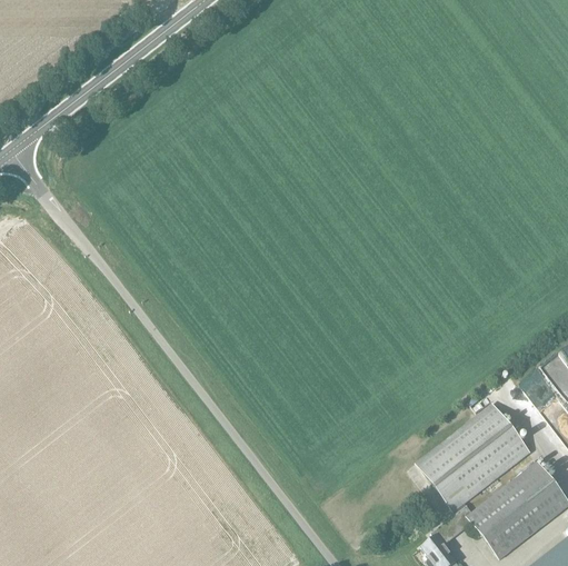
[(567,336),(558,343),(567,356),(567,336)]
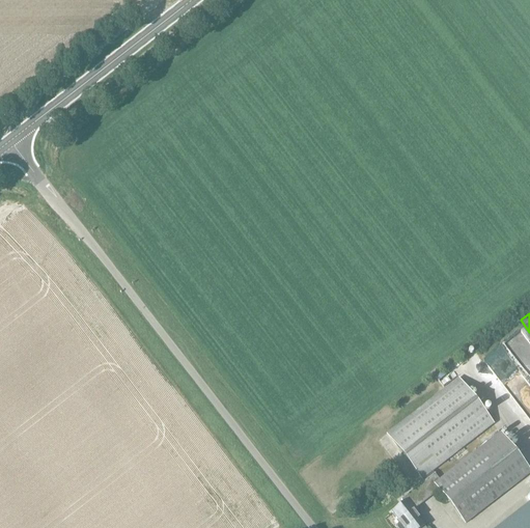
[(478,356),(473,360),(487,377),(492,373),(478,356)]
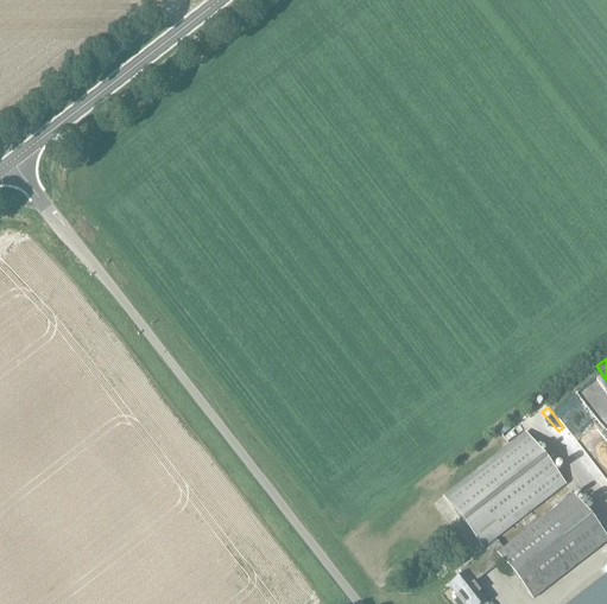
[(444,494),(484,546),(497,536),(566,482),(526,431),(444,494)]
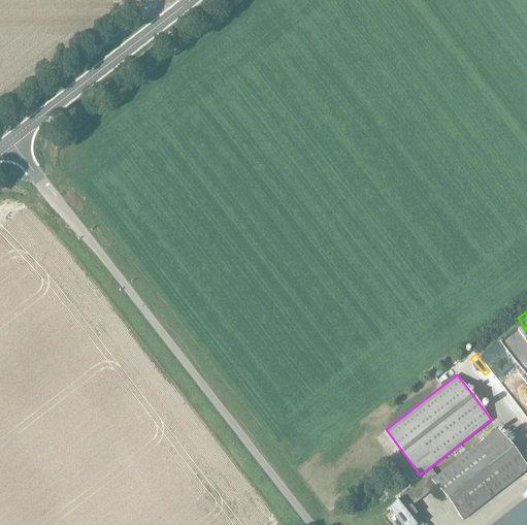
[(441,480),(436,483),(464,518),(526,468),(526,465),(498,428),(437,474),(441,480)]
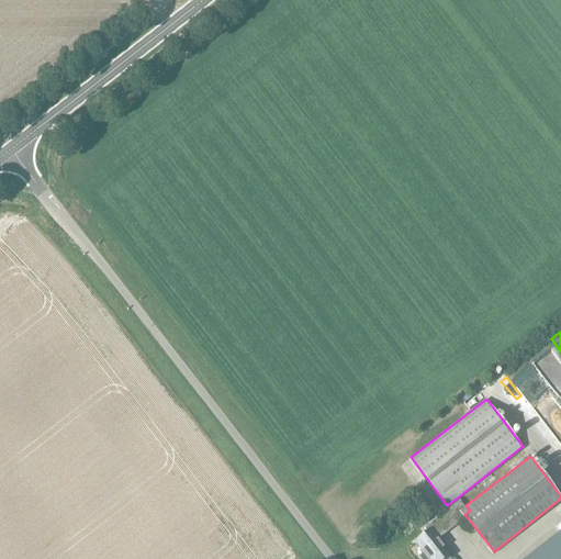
[(449,507),(425,526),(428,530),(433,527),(438,535),(464,514),(470,511),(466,505),(459,496),(447,505),(449,507)]
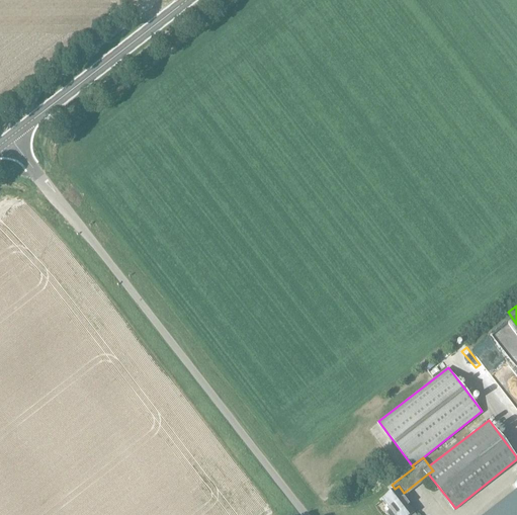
[(399,486),(395,489),(383,497),(391,506),(388,508),(385,513),(388,514),(409,514),(417,509),(404,493),(399,486)]
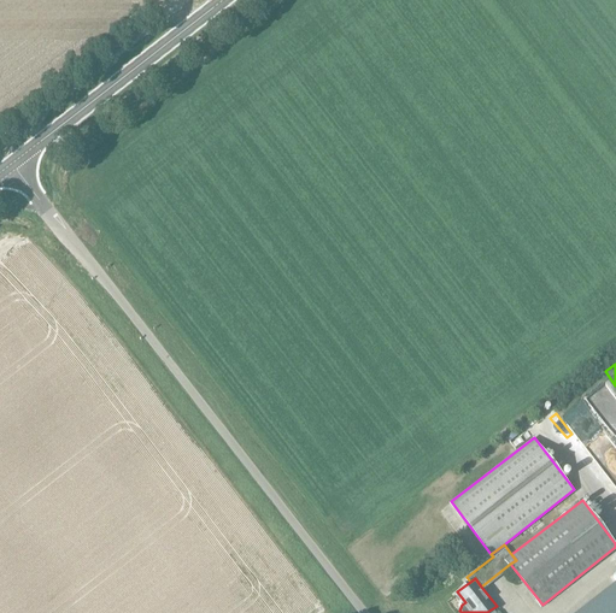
[(615,583),(578,612),(615,612),(615,583)]
